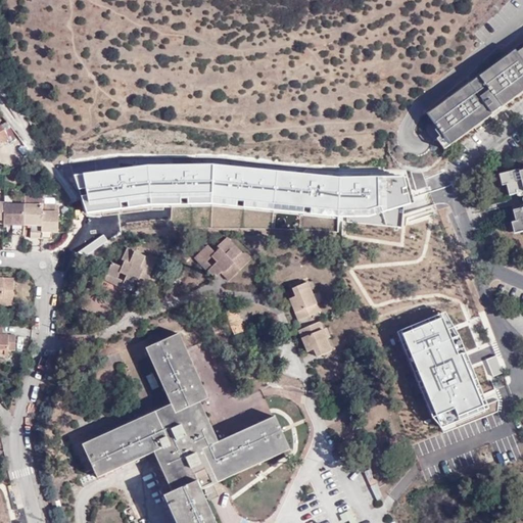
[(522,91),(522,47),(516,53),(514,50),(426,113),(437,129),(448,145),(522,91)]
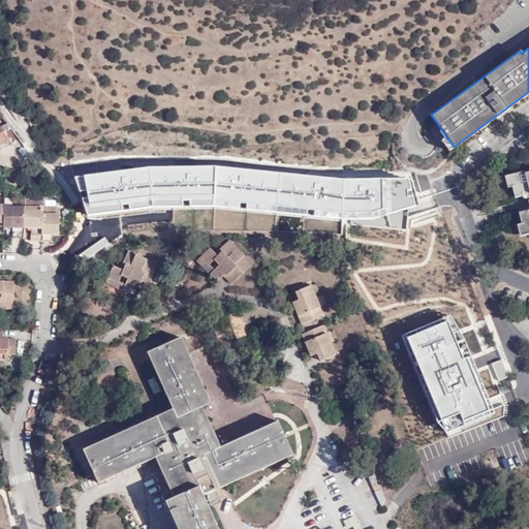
[(0,130),(5,142),(8,145),(14,141),(6,127),(0,130)]
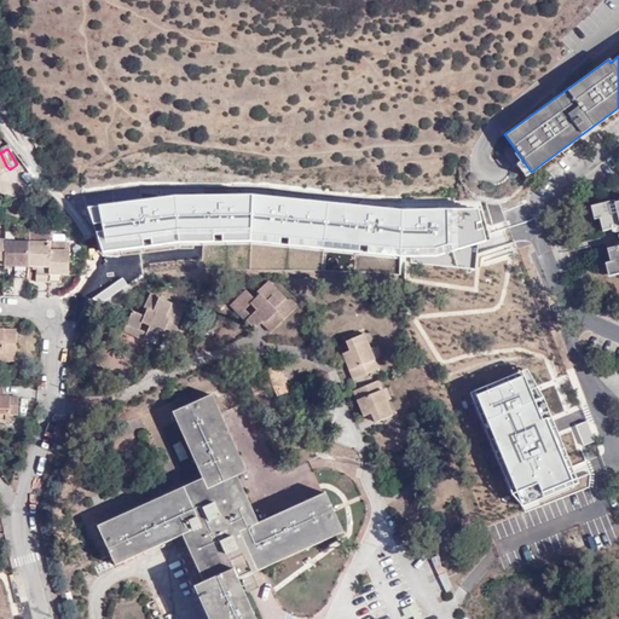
[(531,172),(518,152),(514,155),(519,161),(515,165),(524,177),(531,172)]
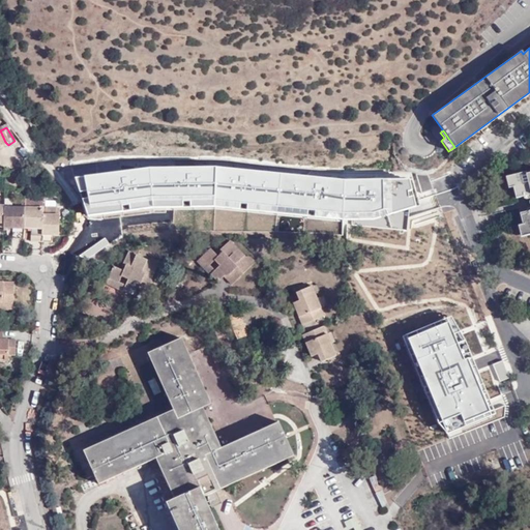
[(412,200),(406,178),(341,179),(213,169),(148,170),(81,179),(87,208),(149,199),(215,198),(337,211),(370,211),(412,200)]
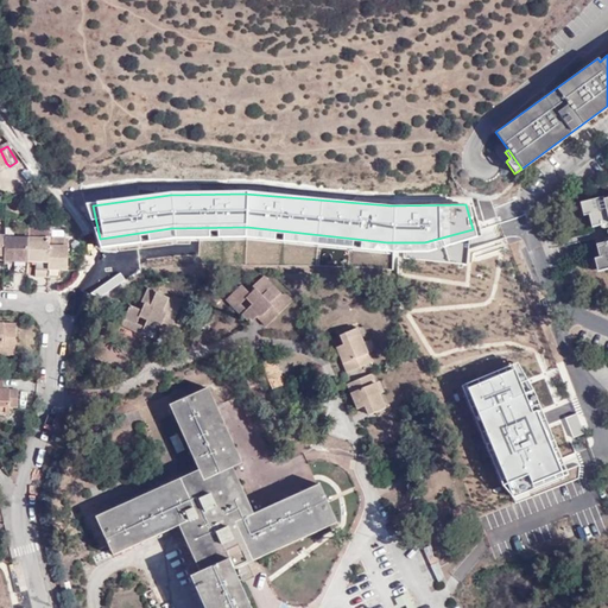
[(586,216),(587,223),(607,217),(607,200),(599,202),(599,200),(583,203),(586,216)]
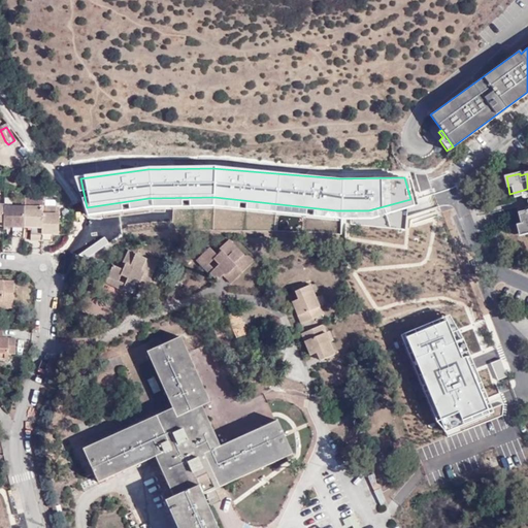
[(527,189),(509,194),(510,199),(527,195),(527,189)]
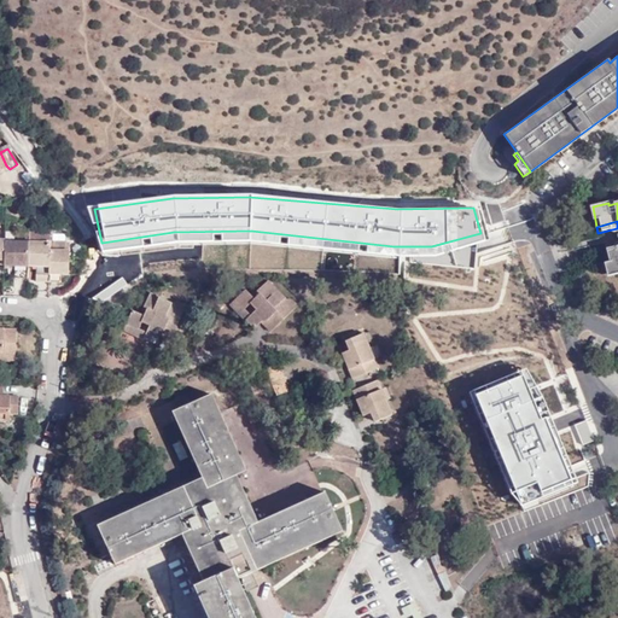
[(174,232),(101,243),(103,252),(175,240),(251,240),(392,255),(432,256),(483,242),(481,233),(431,246),(394,246),(251,231),(174,232)]
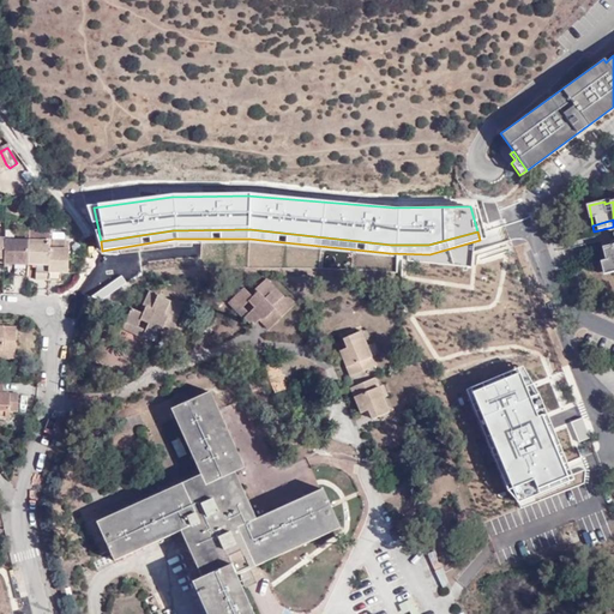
[(49,233),(29,233),(29,240),(28,264),(28,266),(37,265),(37,280),(61,280),(61,272),(68,271),(67,245),(64,240),(49,240),(49,233)]
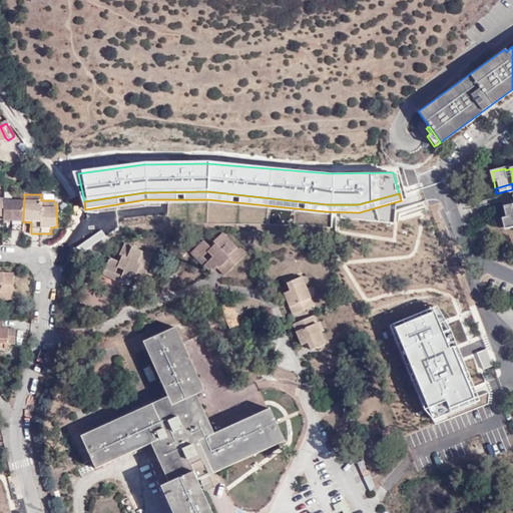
[(3,220),(11,220),(23,220),(24,200),(3,200),(3,220)]
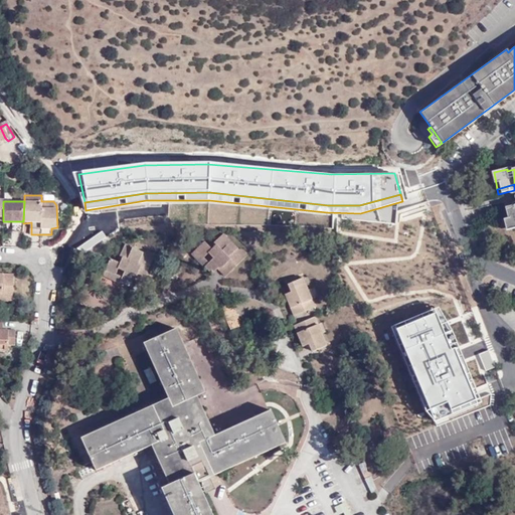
[(514,205),(502,209),(504,221),(506,230),(514,228),(514,205)]
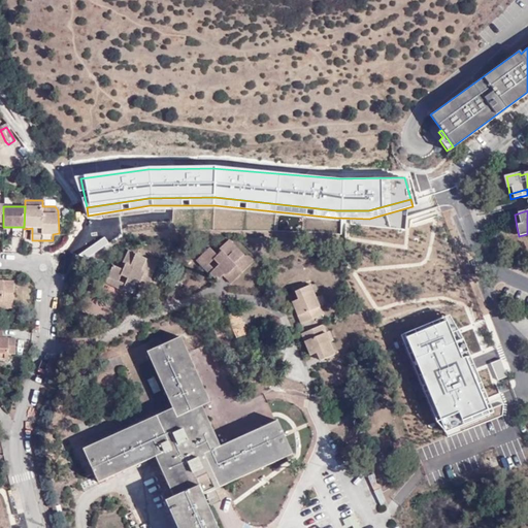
[(11,237),(24,237),(24,229),(24,227),(11,227),(11,237)]
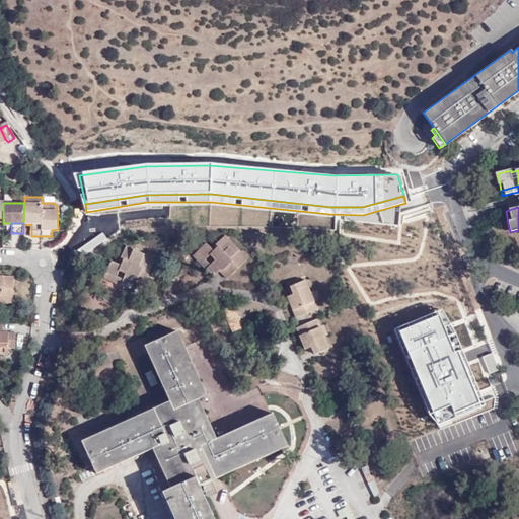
[(85,254),(107,239),(103,233),(77,250),(85,254)]
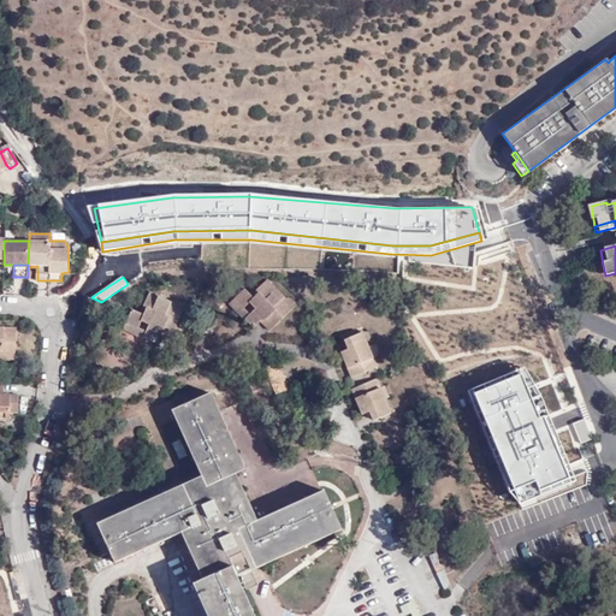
[(278,309),(284,315),(297,303),(291,297),(285,295),(270,278),(256,289),(260,294),(254,298),(244,289),(236,297),(244,308),(252,302),(256,309),(246,319),(253,327),(260,320),(265,317),(266,319),(278,309)]
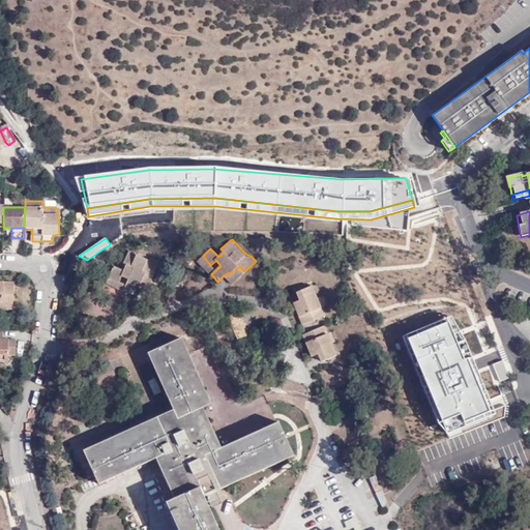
[(146,272),(153,275),(159,261),(153,258),(148,259),(129,251),(123,263),(127,265),(124,271),(114,266),(109,276),(120,281),(123,275),(129,278),(124,291),(134,294),(136,287),(139,282),(140,283),(143,278),(146,272)]
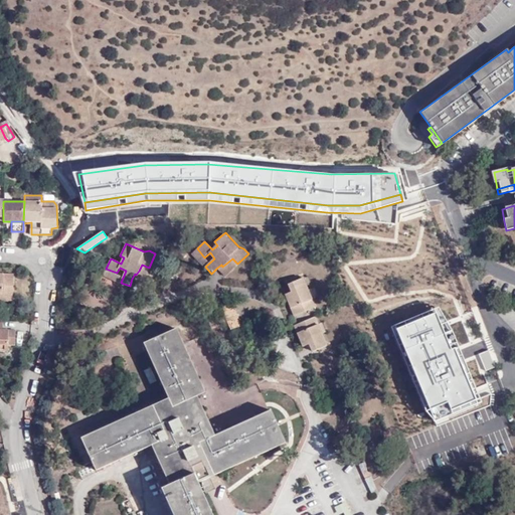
[(204,258),(197,248),(191,253),(204,268),(205,267),(214,259),(210,252),(204,258)]
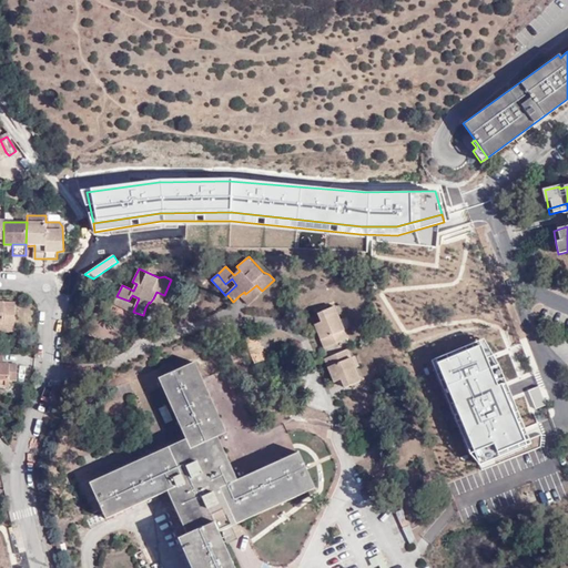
[(249,303),(262,291),(256,285),(245,294),(244,292),(240,295),(249,303)]
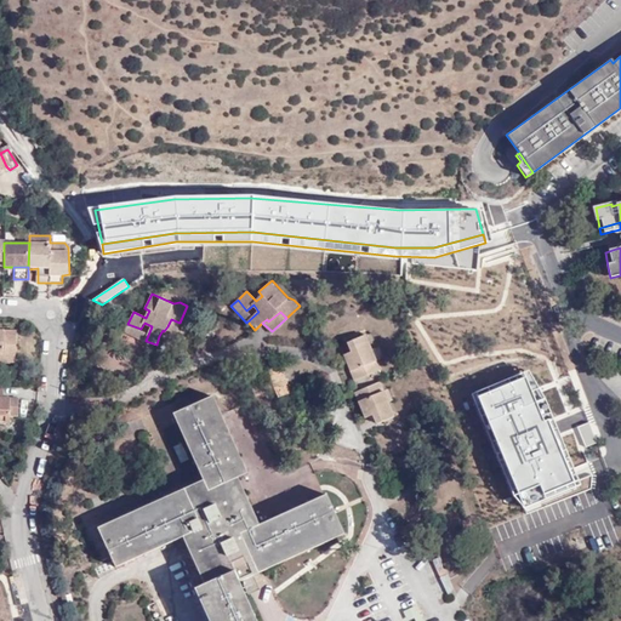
[(172,341),(180,323),(171,319),(167,326),(164,331),(163,330),(159,336),(172,341)]
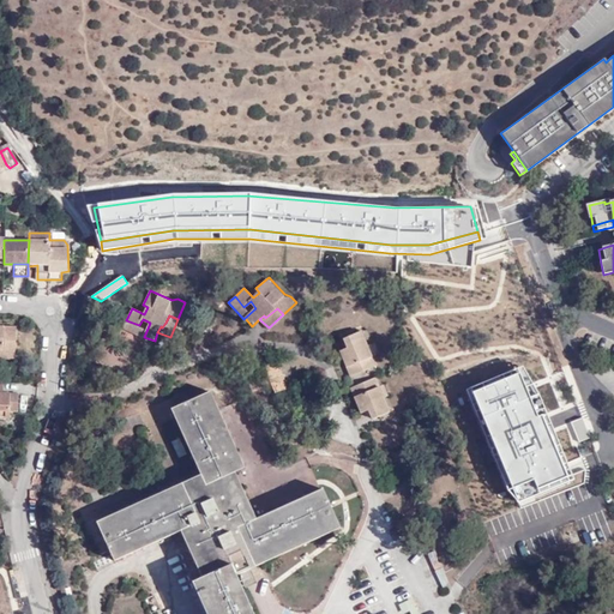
[(139,325),(126,320),(122,329),(143,338),(144,337),(150,323),(143,319),(139,325)]
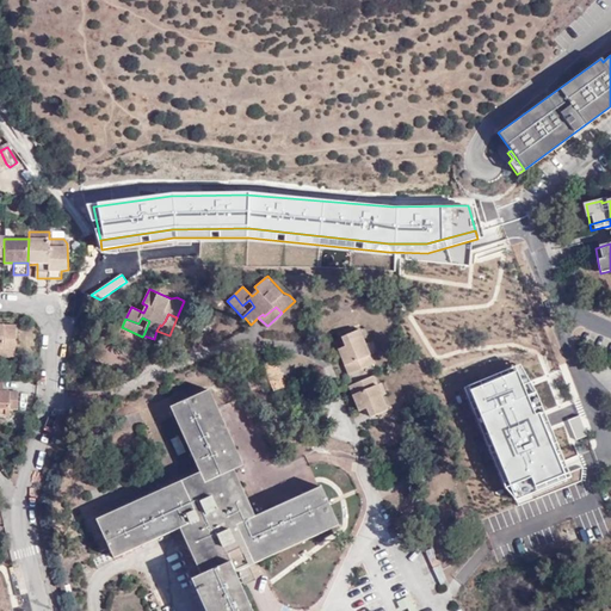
[(0,352),(14,353),(16,327),(0,326),(0,352)]
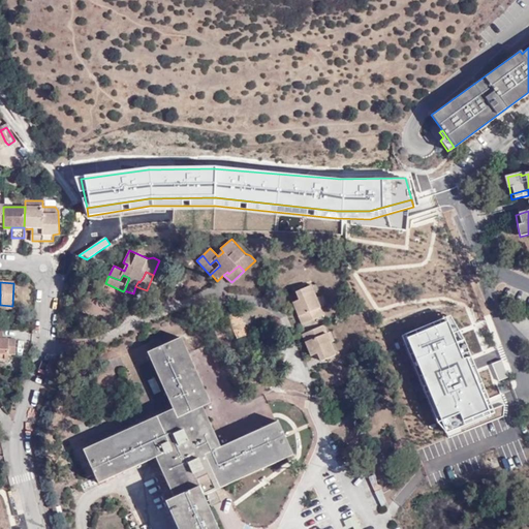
[(319,307),(315,298),(309,285),(297,291),(301,300),(293,303),(303,324),(323,316),(319,307)]
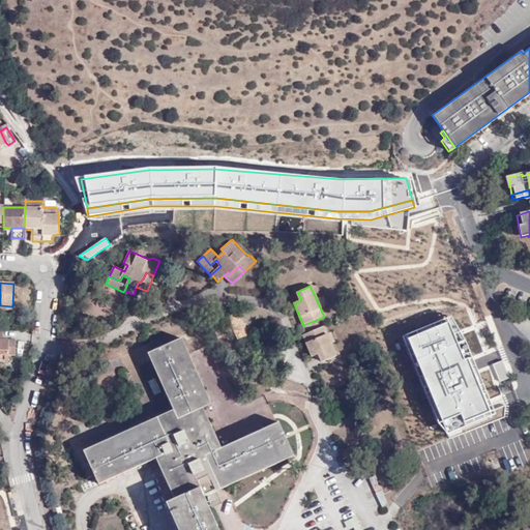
[(319,296),(316,298),(320,307),(325,304),(319,296)]
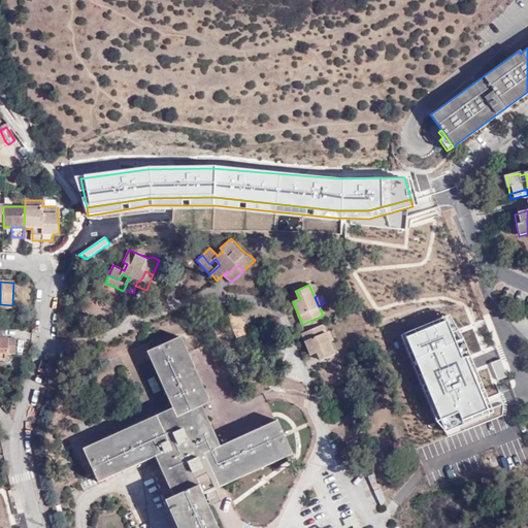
[(248,335),(238,312),(227,317),(229,323),(213,329),(218,337),(233,331),(236,339),(248,335)]
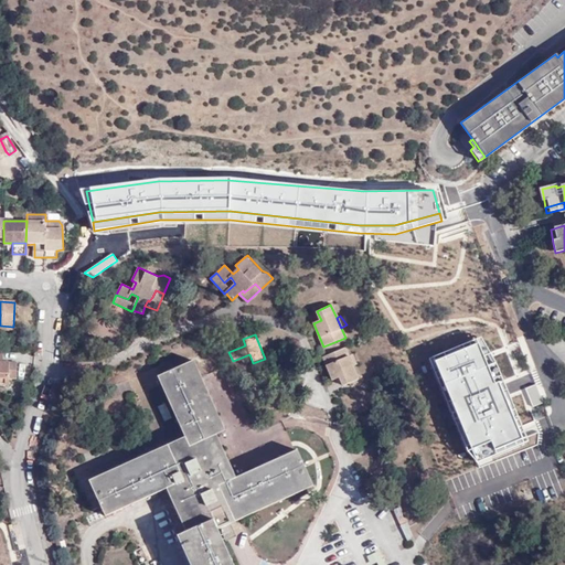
[(477,461),(497,454),(526,441),(493,363),(478,337),(426,359),(465,452),(477,461)]
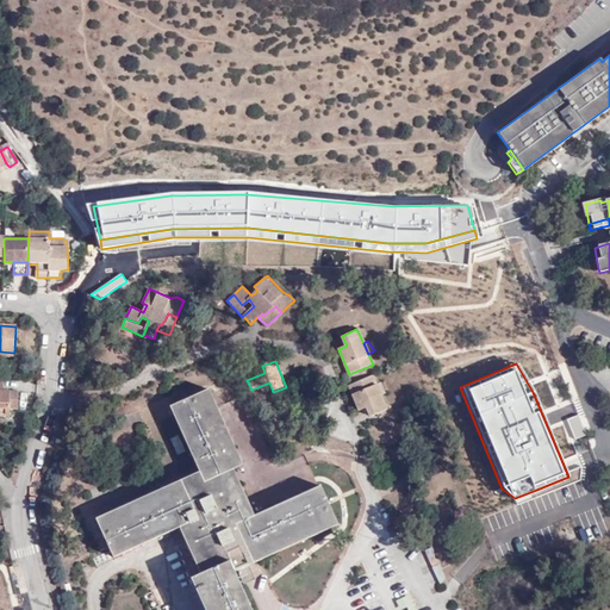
[(381,396),(377,385),(373,375),(349,385),(359,410),(366,406),(372,417),(387,411),(381,396)]
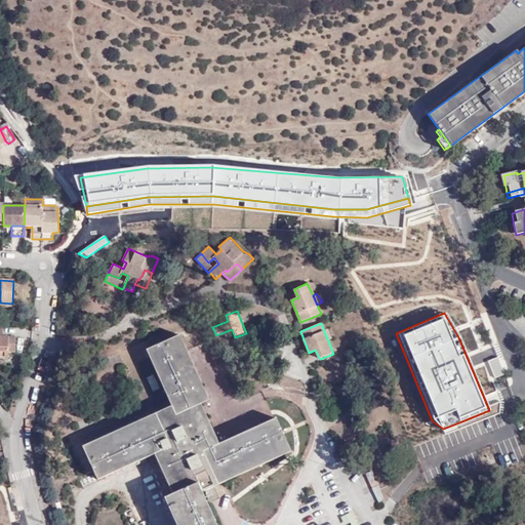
[(5,338),(5,327),(0,326),(0,352),(10,353),(17,353),(17,337),(5,338)]
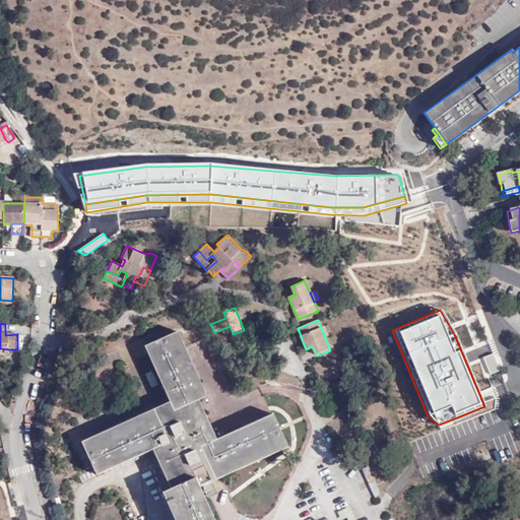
[(204,390),(174,327),(140,342),(166,397),(79,438),(95,473),(150,448),(171,489),(199,475),(203,484),(288,445),(271,407),(216,434),(196,394),(204,390)]
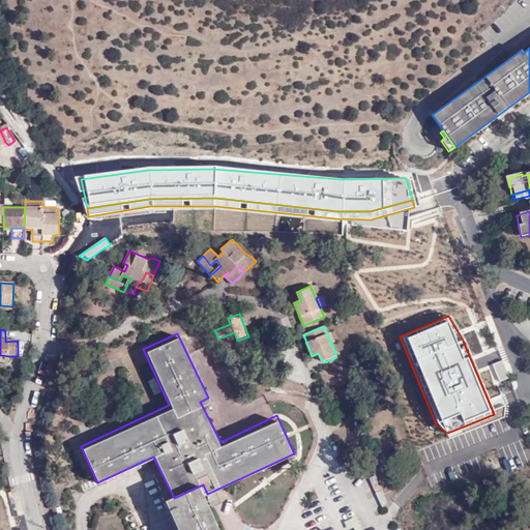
[(203,484),(174,498),(166,501),(179,529),(223,529),(207,494),(203,484)]
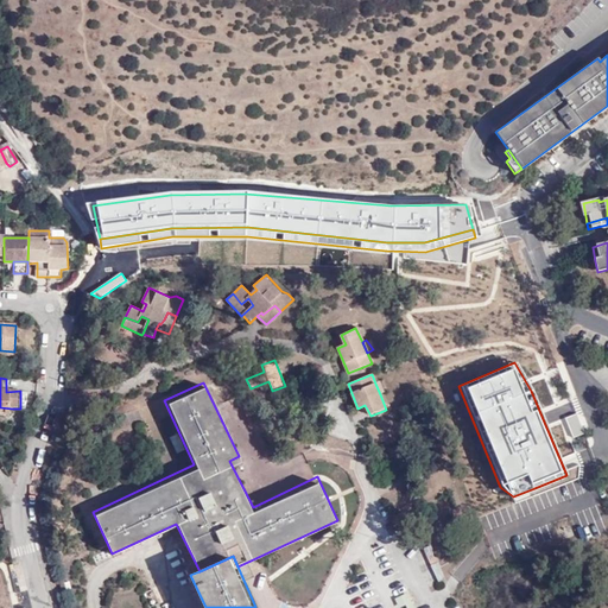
[(416,607),(410,594),(394,602),(397,607),(404,607),(406,607),(405,607),(416,607)]
